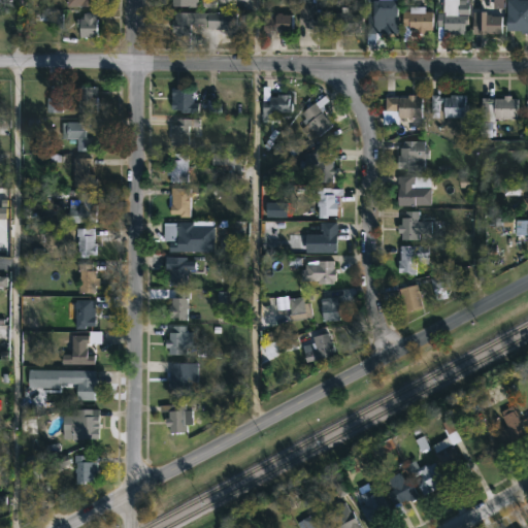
[(315,0),(315,9),(320,9),(320,11),(328,11),(328,29),(321,29),(321,32),(311,32),(311,29),(305,29),(305,25),(298,25),(298,0),(315,0)]
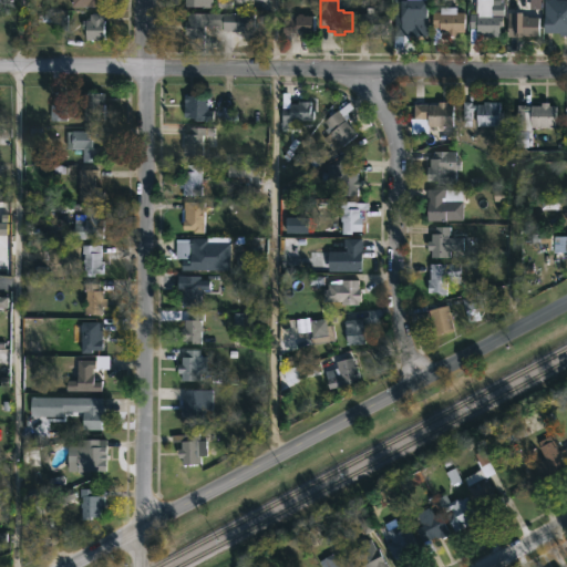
[(367,0),(368,16),(389,16),(389,26),(385,26),(385,34),(366,35),(364,29),(356,29),(356,13),(361,13),(361,0),(367,0)]
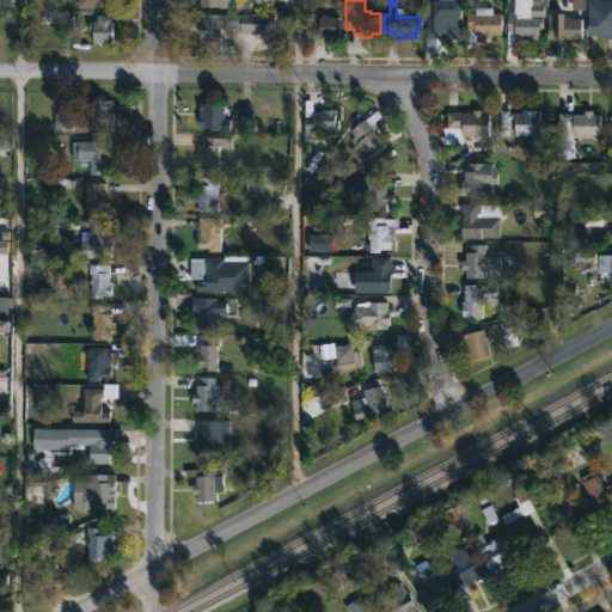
[(460,0),(460,38),(440,38),(440,46),(434,44),(434,54),(424,54),(424,0),(460,0)]
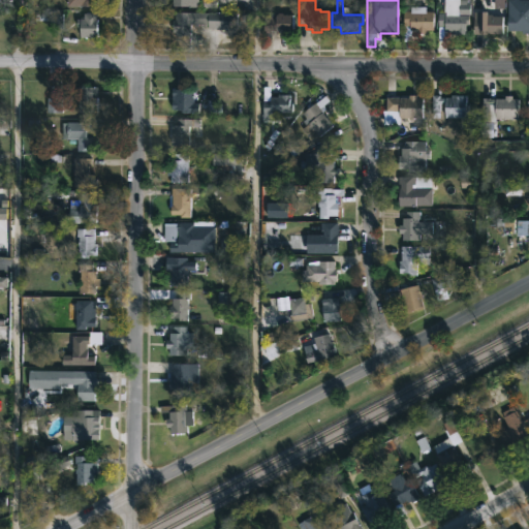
[(459,0),(459,9),(459,14),(468,14),(468,25),(465,25),(465,34),(452,34),(452,32),(443,31),(443,27),(437,27),(437,13),(445,13),(445,0),(459,0)]
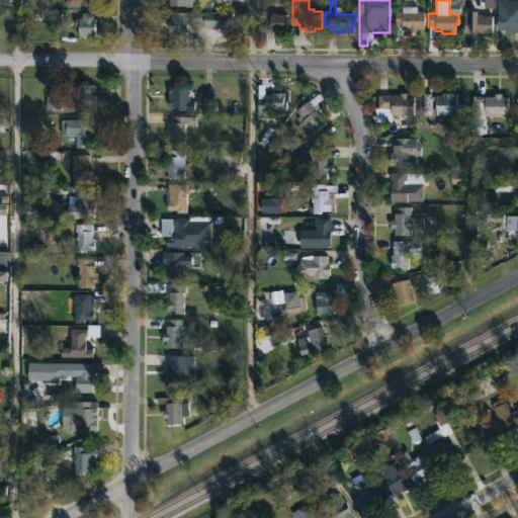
[(494,0),(494,9),(483,9),(483,0),(494,0)]
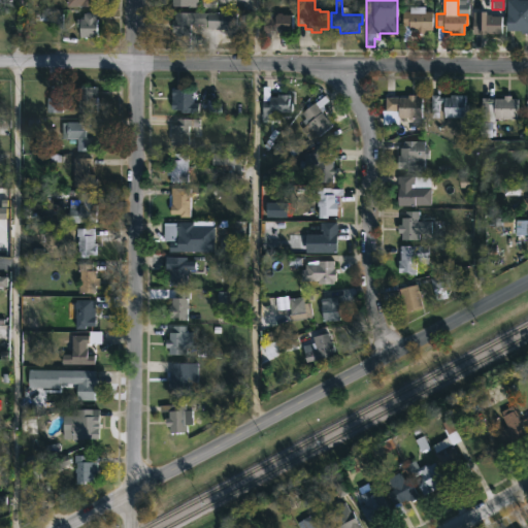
[(527,33),(520,33),(520,31),(505,30),(506,0),(527,0),(527,33)]
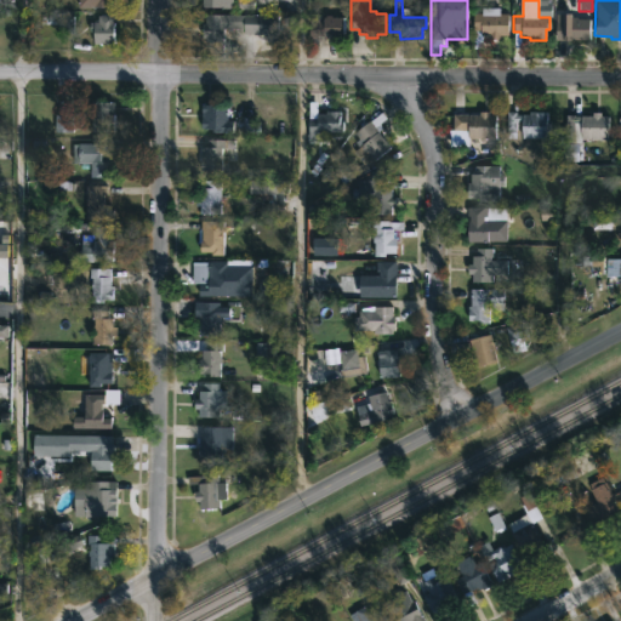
[(502,13),(507,15),(507,34),(500,34),(500,39),(496,39),(496,41),(490,41),(489,34),(480,34),(480,29),(473,29),(473,13),(482,13),(482,7),(499,7),(499,13),(502,13)]
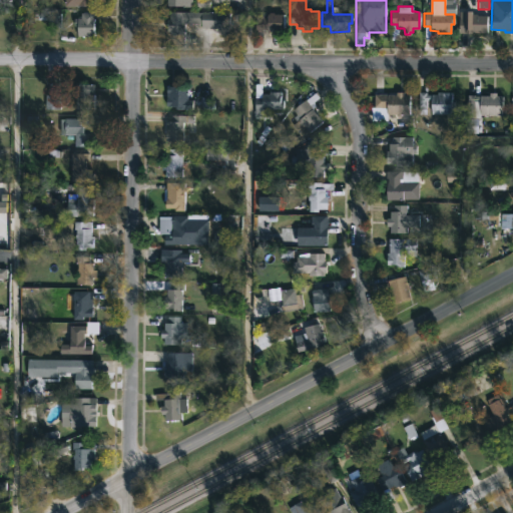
[(60,9),(60,28),(45,27),(45,20),(33,20),(33,13),(45,14),(45,11),(53,11),(53,8),(60,9)]
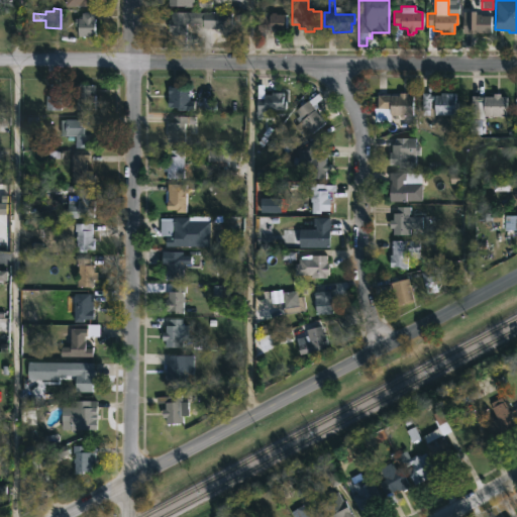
[(87,11),(87,13),(93,13),(93,19),(94,19),(94,37),(77,36),(77,26),(74,26),(74,18),(81,18),(81,13),(87,11)]
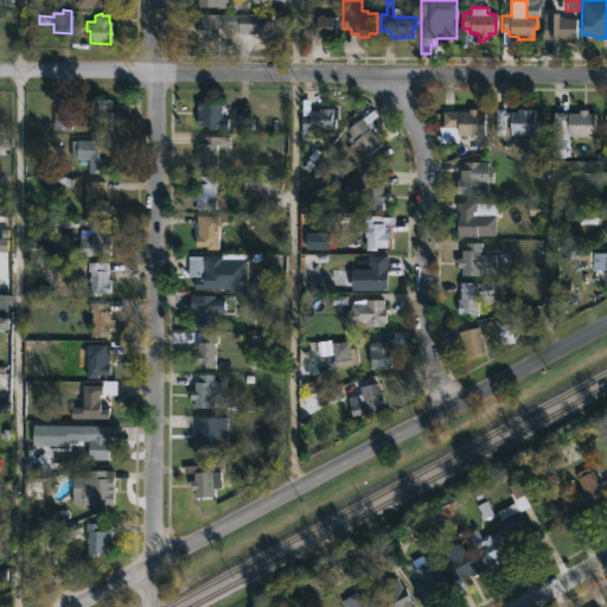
[(557,13),(557,17),(564,17),(564,18),(576,18),(575,39),(557,38),(557,36),(556,36),(556,38),(550,38),(549,36),(549,39),(543,39),(543,13),(557,13)]
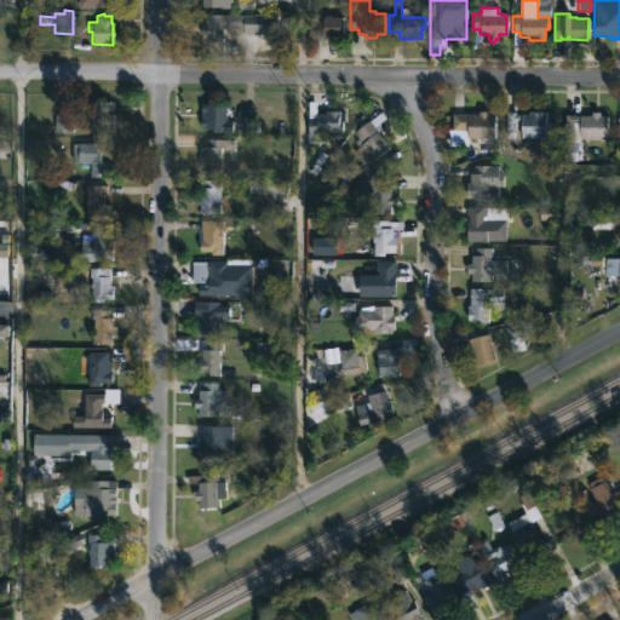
[(277,16),(277,34),(242,34),(242,29),(223,29),(223,42),(204,42),(204,39),(201,39),(201,24),(204,24),(204,15),(277,16)]
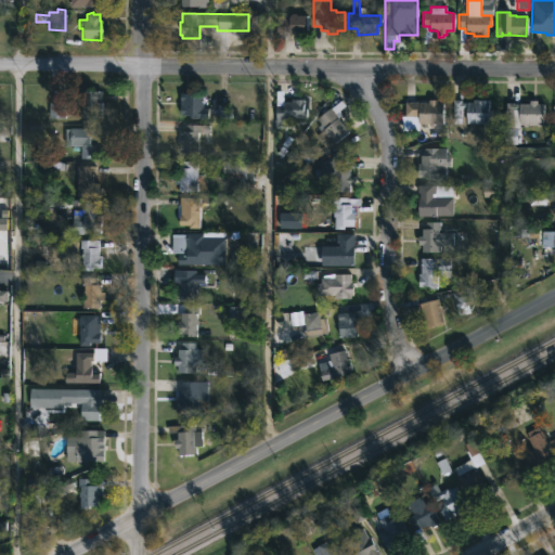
[(296,14),(296,15),(306,15),(306,35),(275,34),(275,16),(284,16),(284,20),(288,20),(288,15),(291,15),(291,13),(296,14)]
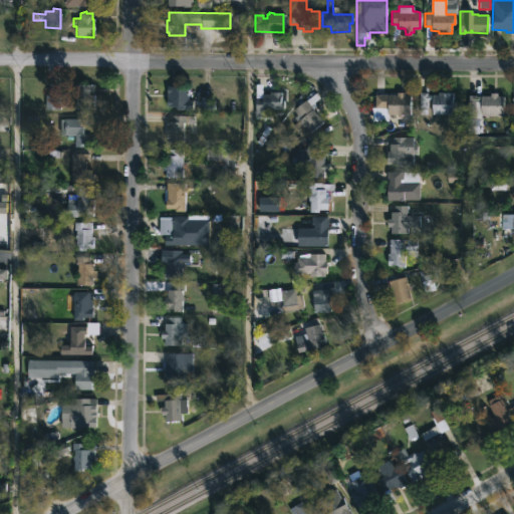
[(93,110),(75,111),(74,85),(93,84),(93,110)]
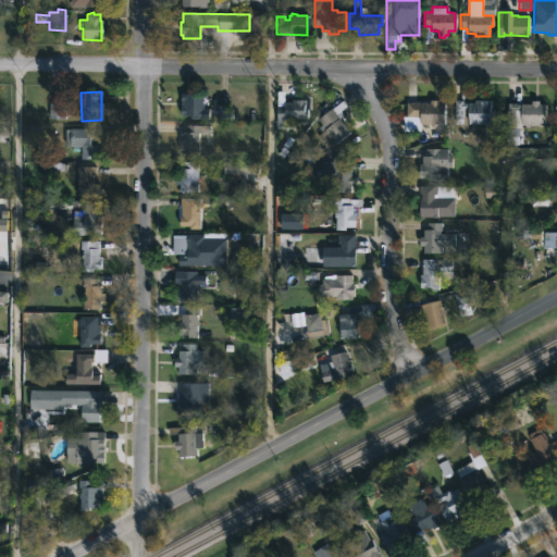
[(208,114),(208,119),(189,119),(189,115),(180,115),(181,94),(203,95),(202,109),(208,109),(208,114)]
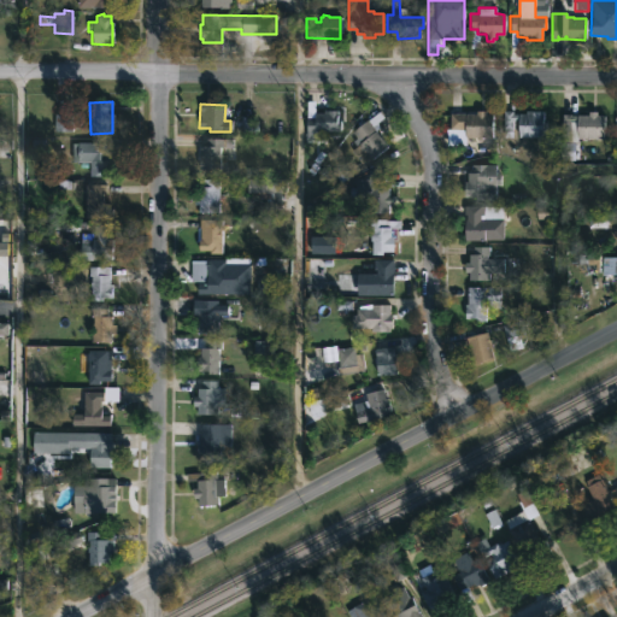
[(338,111),(336,121),(340,121),(340,131),(321,133),(321,131),(315,131),(315,139),(305,137),(305,118),(313,118),(313,113),(322,113),(323,110),(338,111)]
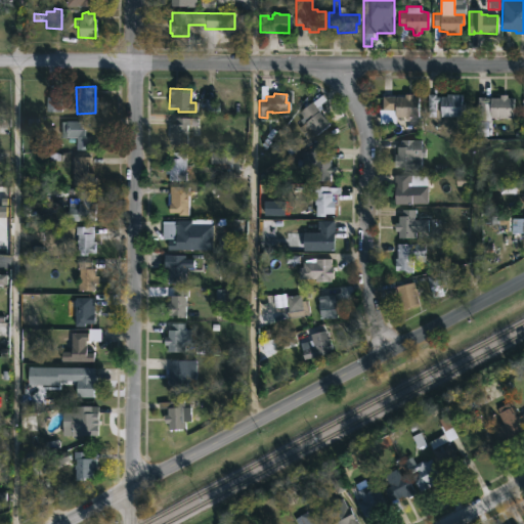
[(411,97),(418,97),(418,118),(379,117),(379,110),(382,110),(382,96),(403,97),(403,94),(411,94),(411,97)]
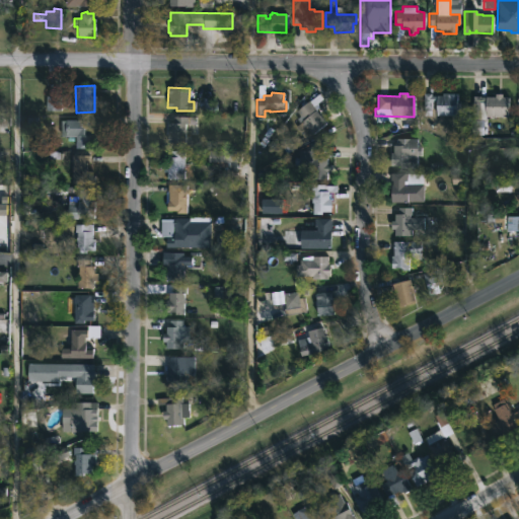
[(431,93),(431,95),(441,96),(441,93),(456,93),(456,103),(458,103),(458,116),(435,116),(436,101),(431,101),(430,116),(423,116),(423,93),(431,93)]
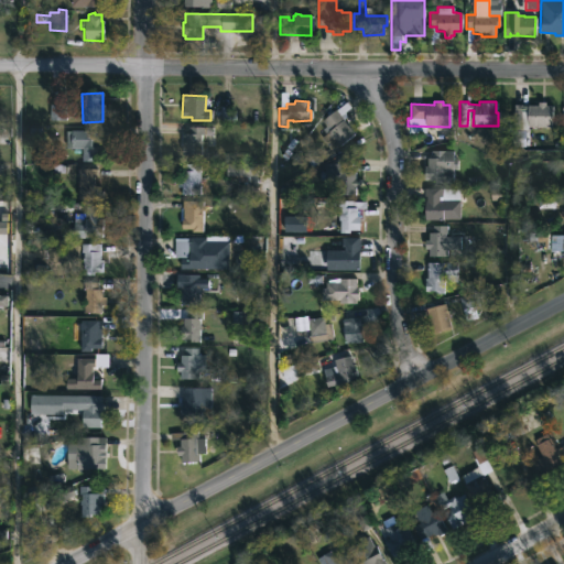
[(350,108),(339,116),(354,133),(339,145),(337,143),(329,149),(320,137),(331,129),(323,119),(346,102),(350,108)]
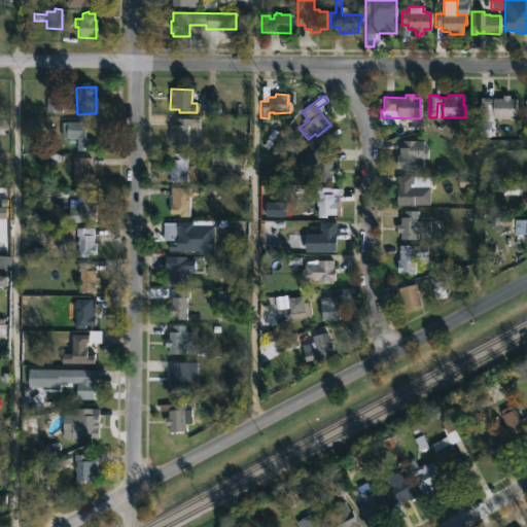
[(510,96),(510,98),(516,99),(516,119),(493,119),(493,121),(478,121),(479,97),(502,97),(502,96),(510,96)]
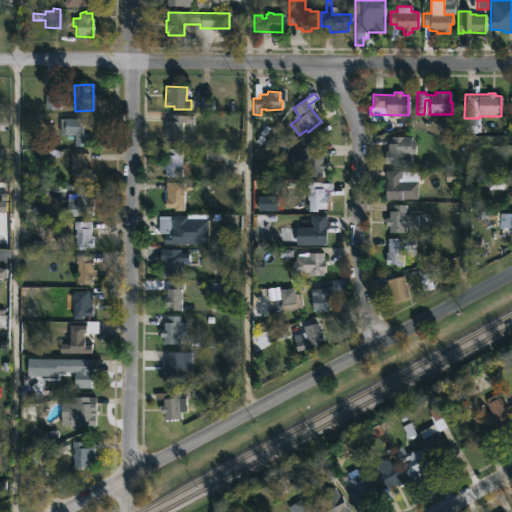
[(47,95),(47,110),(62,110),(62,95),(47,95)]
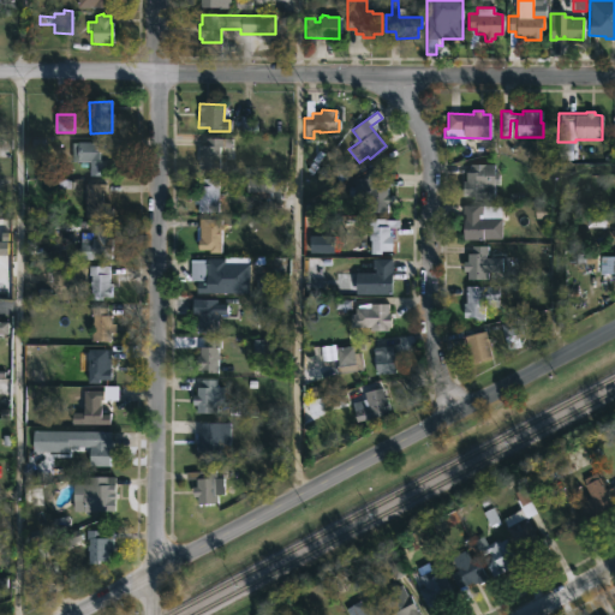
[(125,143),(124,151),(111,151),(111,173),(100,173),(100,177),(88,175),(88,162),(76,162),(76,159),(71,159),(71,150),(69,150),(69,148),(71,148),(71,142),(125,143)]
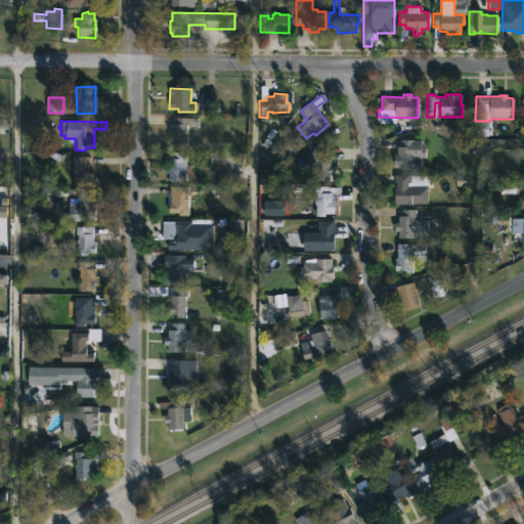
[(186,125),(185,131),(187,131),(185,146),(177,146),(177,144),(168,143),(170,124),(181,125),(181,122),(186,122),(186,125)]
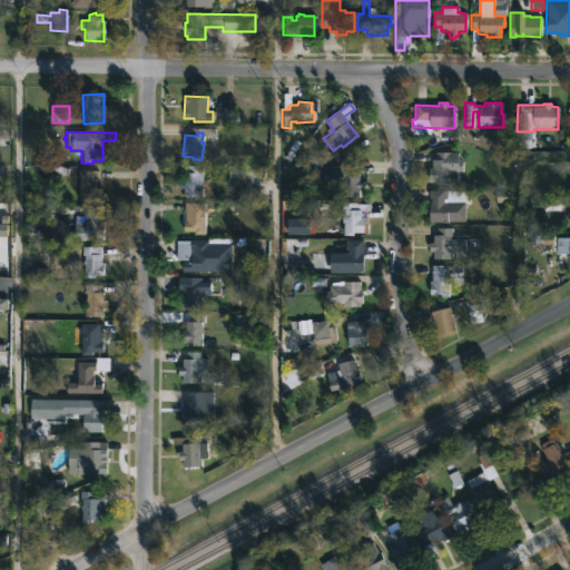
[(451,153),(455,154),(455,161),(448,160),(448,167),(450,167),(450,172),(457,172),(457,185),(439,185),(436,183),(429,182),(429,168),(431,168),(431,160),(435,160),(435,153),(451,153)]
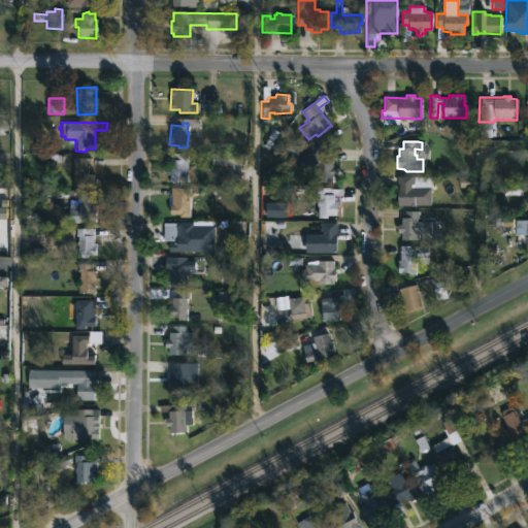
[(187,154),(186,183),(169,183),(169,175),(165,175),(165,167),(169,167),(169,160),(172,160),(172,153),(187,154)]
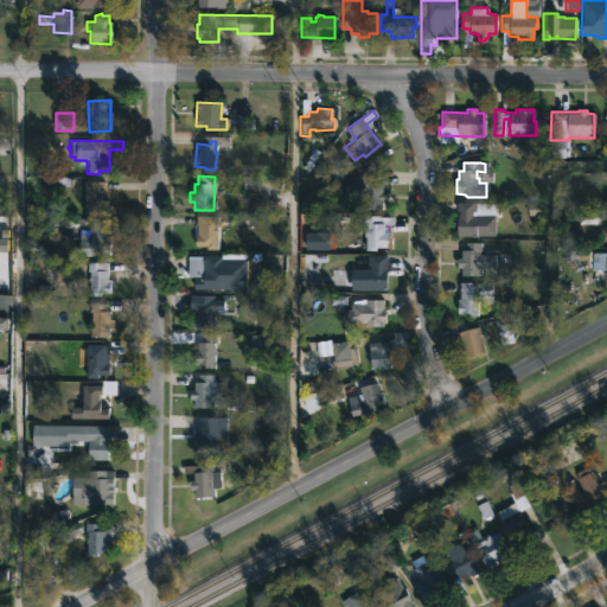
[(281,177),(280,190),(275,190),(275,199),(266,199),(266,196),(254,196),(254,190),(243,189),(243,176),(281,177)]
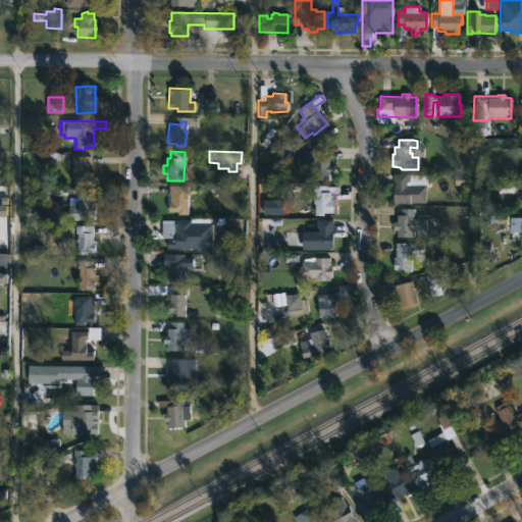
[(325,158),(328,158),(328,165),(331,165),(331,174),(328,174),(328,180),(312,179),(312,165),(301,165),(301,152),(325,152),(325,158)]
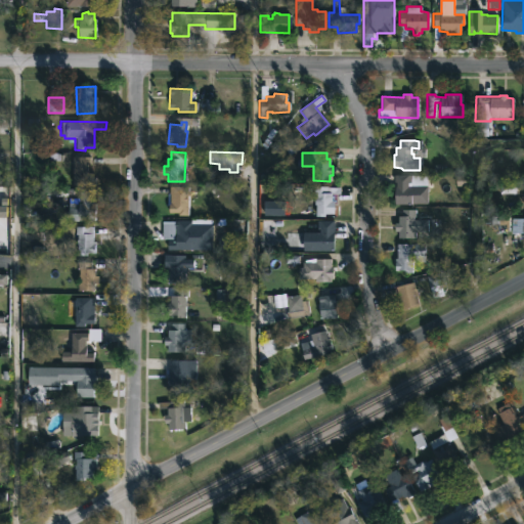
[(89,177),(95,177),(94,185),(72,185),(72,157),(89,157),(89,177)]
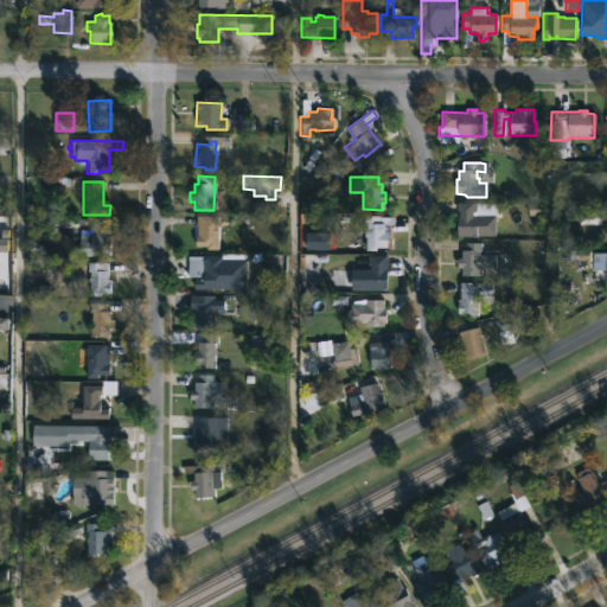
[(474,237),(455,237),(457,203),(494,203),(493,236),(474,237)]
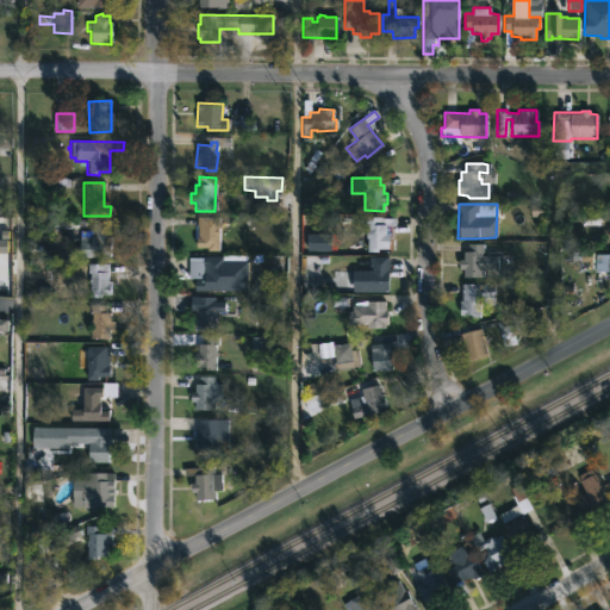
[(384,225),(384,234),(386,234),(387,248),(378,248),(378,250),(358,251),(358,243),(367,243),(367,237),(365,237),(365,231),(366,231),(366,217),(394,216),(394,225),(384,225)]
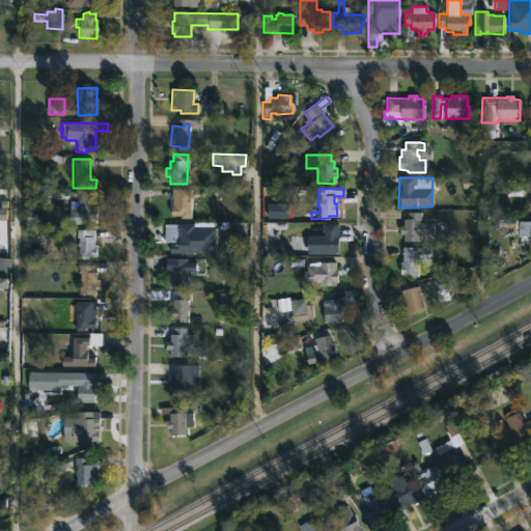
[(191,189),(190,219),(179,219),(179,217),(170,216),(170,206),(171,206),(171,189),(191,189)]
